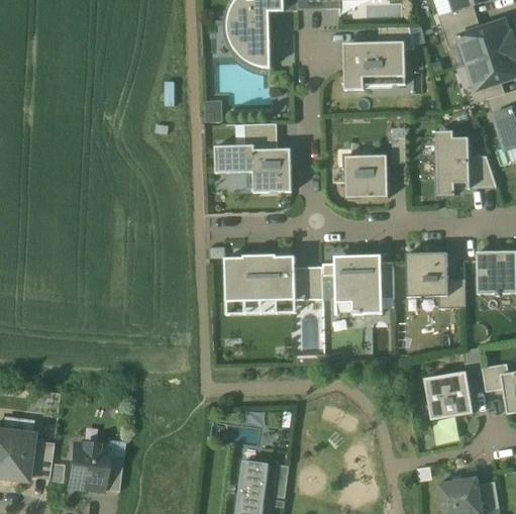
[(235,0),(232,4),(229,10),(230,10),(228,15),(227,20),(227,25),(228,31),(239,31),(240,56),(245,60),(253,64),(260,66),(260,67),(267,68),(271,68),(269,11),(284,11),(283,0),(235,0)]
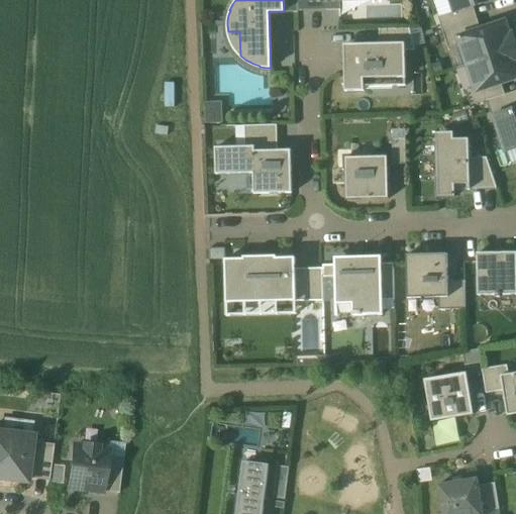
[(283,0),(284,11),(297,10),(297,9),(296,0),(283,0)]
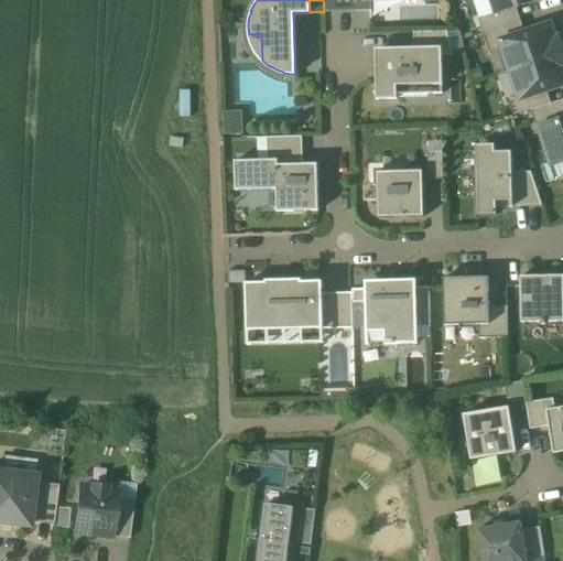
[(354,9),(354,0),(323,0),(324,10),(354,9)]
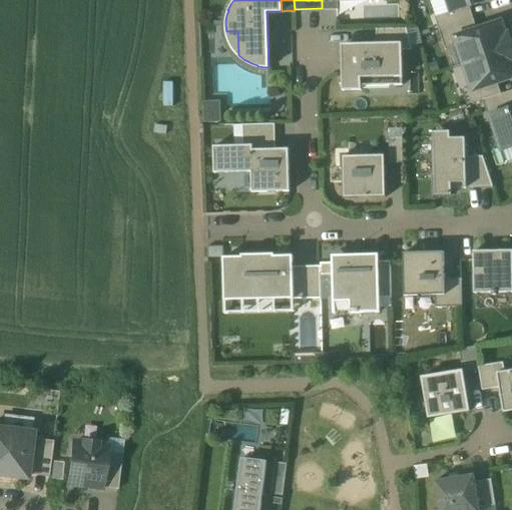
[(445,0),(449,11),(469,5),(485,0),(445,0)]
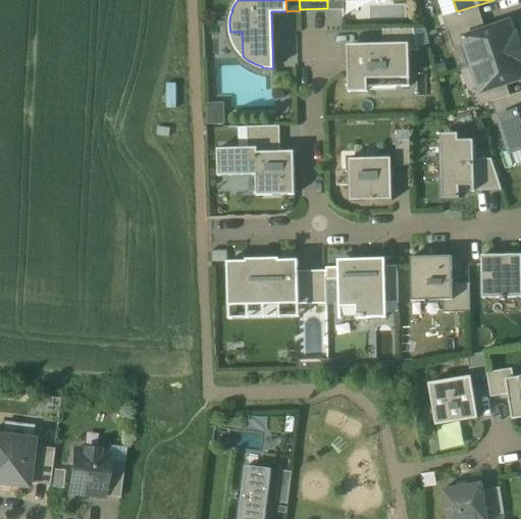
[(447,29),(481,17),(477,5),(457,11),(441,15),(447,29)]
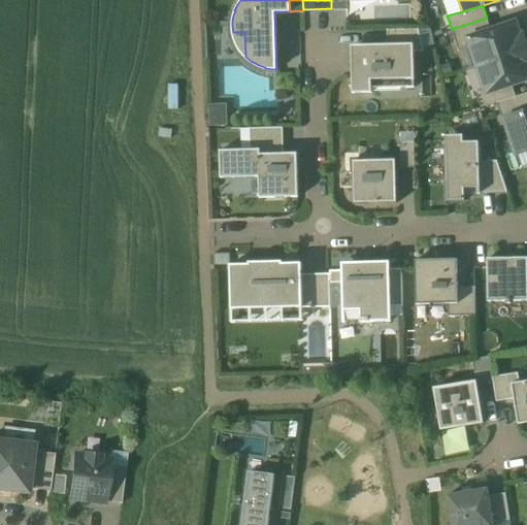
[(487,18),(452,29),(457,46),(469,42),(468,36),(491,29),(487,18)]
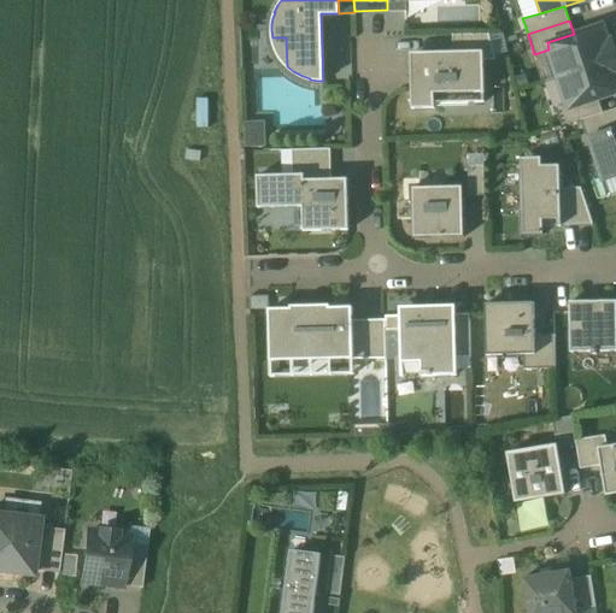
[(574,34),(547,42),(549,49),(557,75),(615,56),(610,39),(606,40),(602,24),(574,34)]
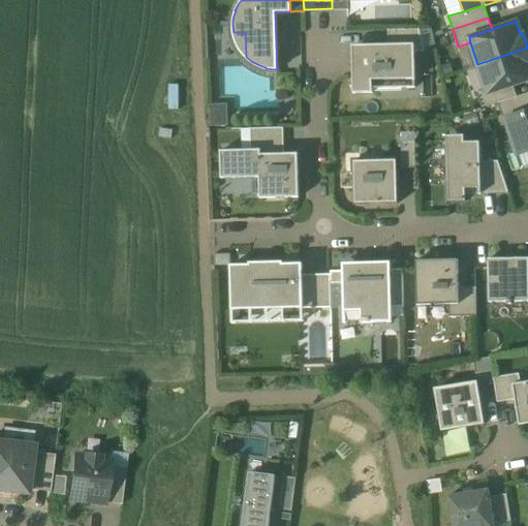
[(418,28),(387,28),(387,43),(413,42),(413,50),(424,50),(418,28)]
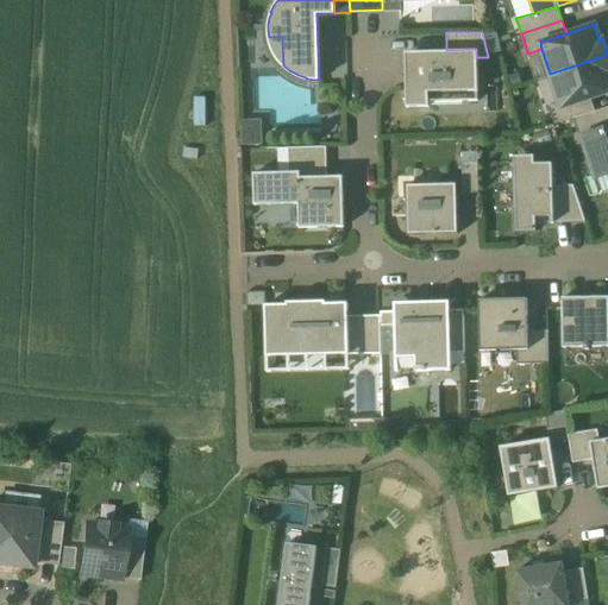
[(283,65),(282,37),(269,37),(270,44),(273,50),(275,56),(280,62),(283,65)]
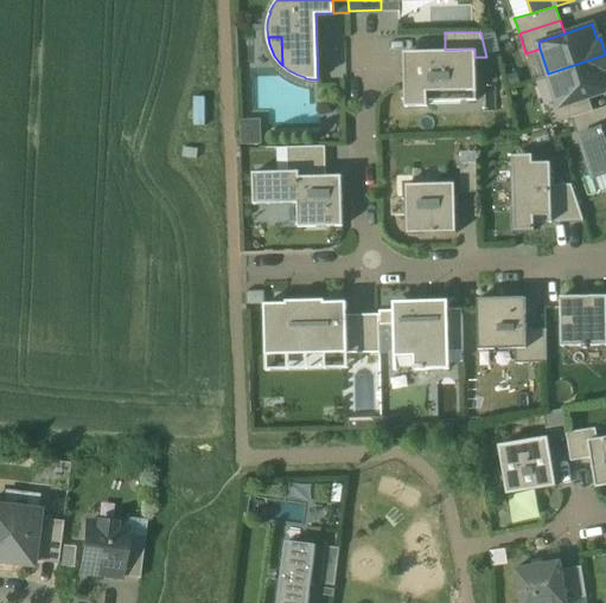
[(445,50),(403,51),(404,106),(427,104),(427,90),(476,89),(474,57),(474,49),(445,50)]
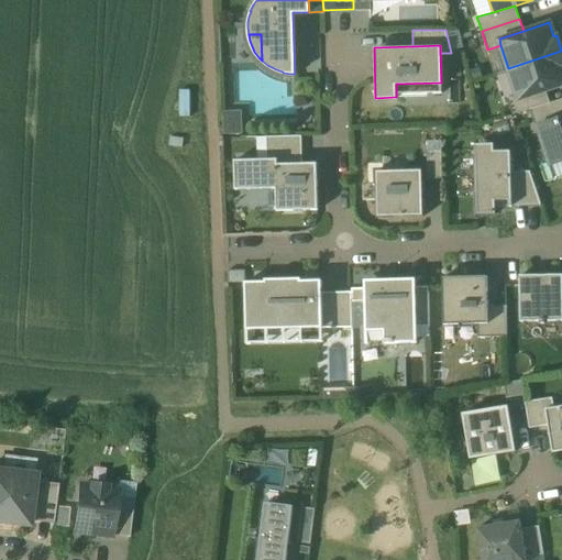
[(561,51),(508,68),(517,94),(518,98),(546,89),(561,83),(561,51)]
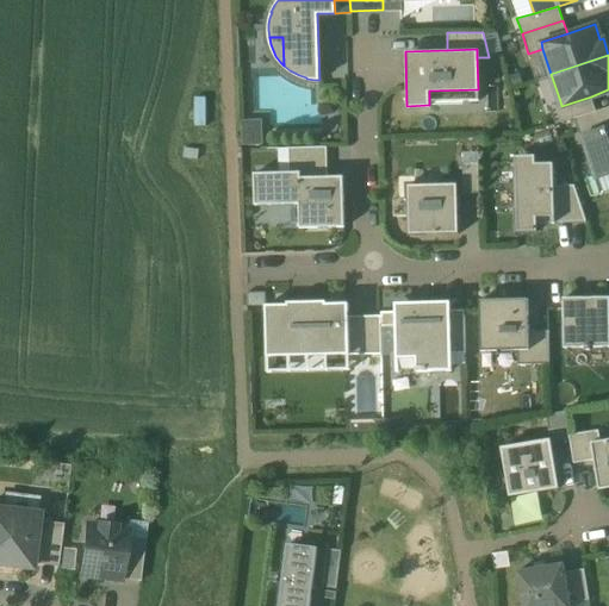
[(591,97),(561,106),(560,101),(548,105),(555,123),(573,117),(595,110),(591,97)]
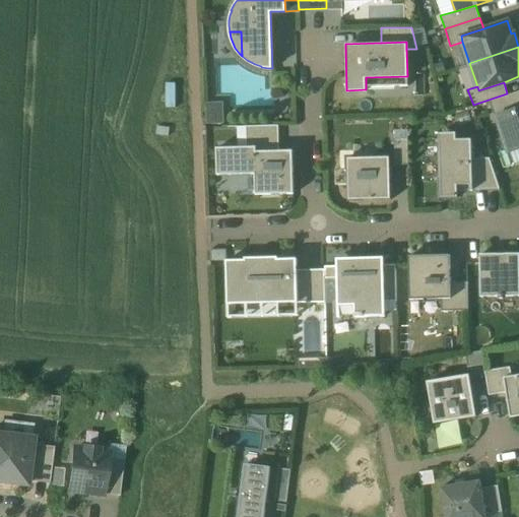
[(518,89),(507,93),(489,100),(495,118),(498,117),(498,116),(518,108),(518,89)]
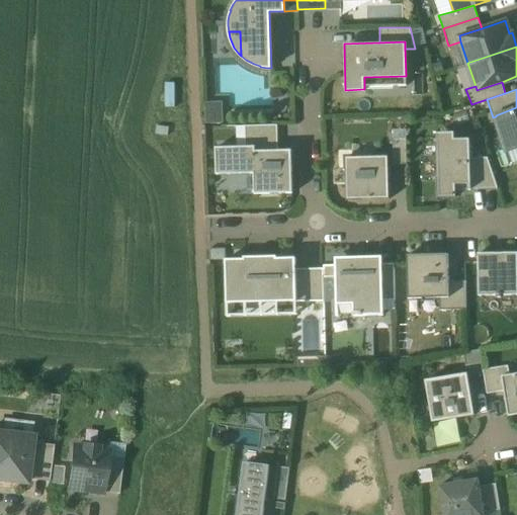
[(222,100),(204,100),(204,122),(223,121),(222,100)]
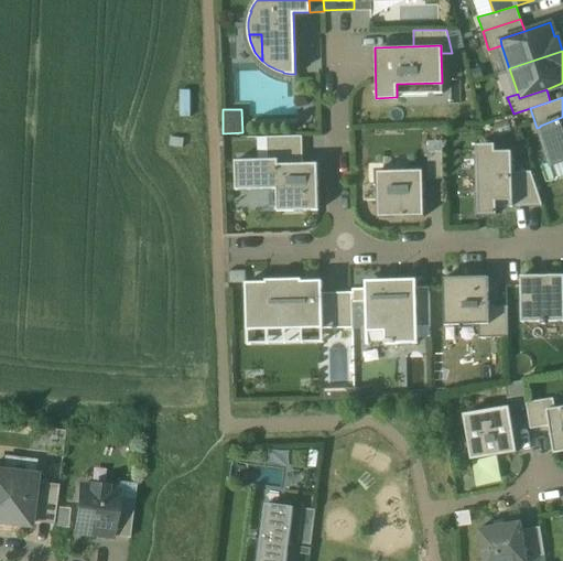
[(562,117),(540,126),(540,127),(552,162),(562,158),(562,117)]
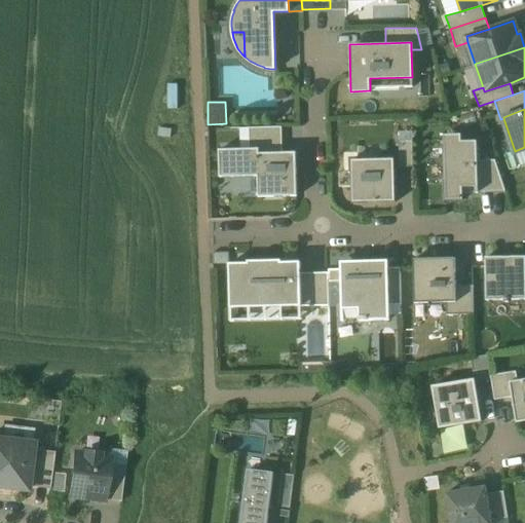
[(282,151),(280,125),(248,126),(249,147),(259,147),(259,152),(282,151)]
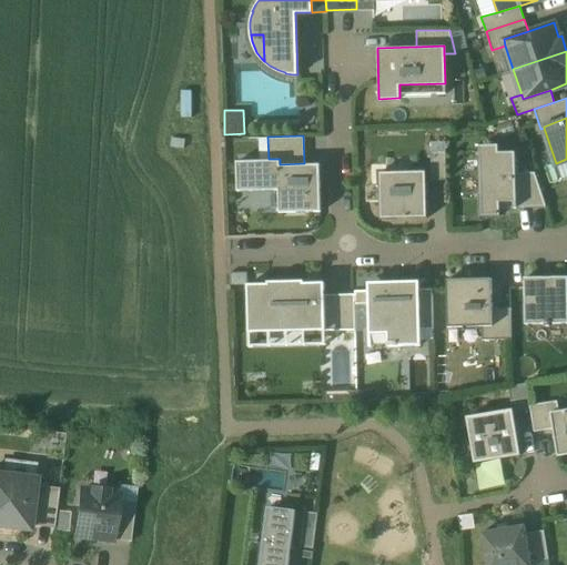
[(514,151),(498,151),(497,143),(478,144),(481,215),(499,214),(499,208),(516,207),(515,172),(514,151)]
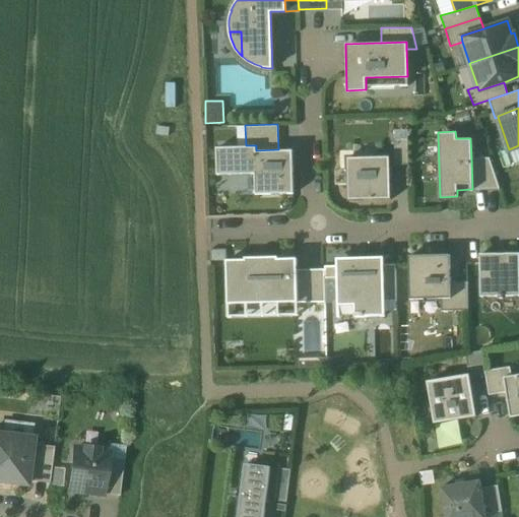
[(407,137),(394,137),(394,164),(408,164),(407,137)]
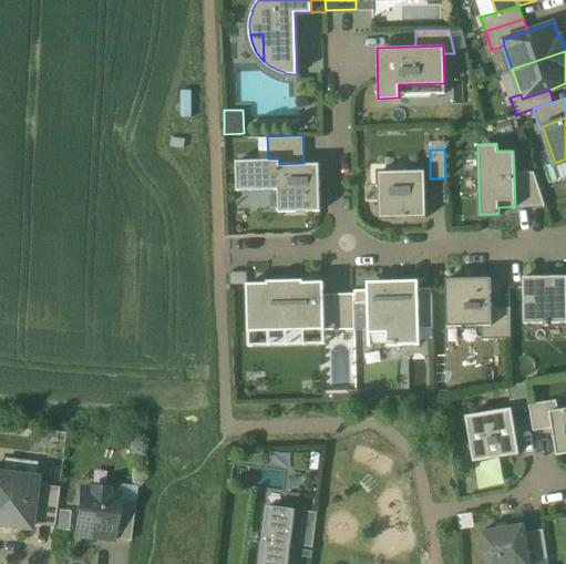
[(268,159),(236,160),(236,190),(277,188),(278,211),(319,211),(319,178),(312,178),(312,163),(304,163),(279,164),(279,159),(268,159)]
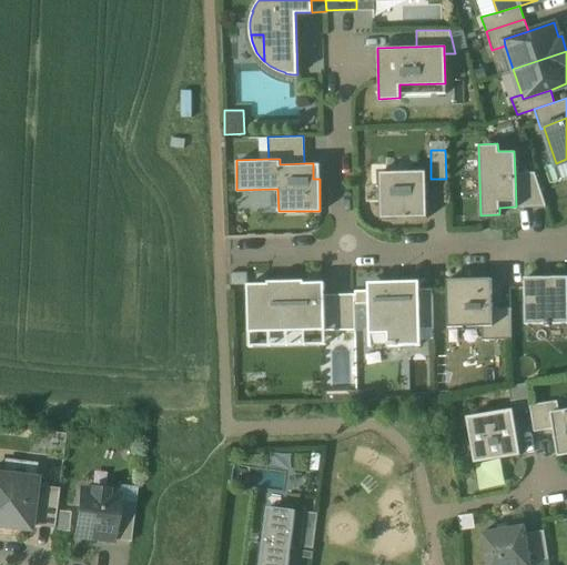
[(425,170),(378,171),(380,218),(426,217),(425,170)]
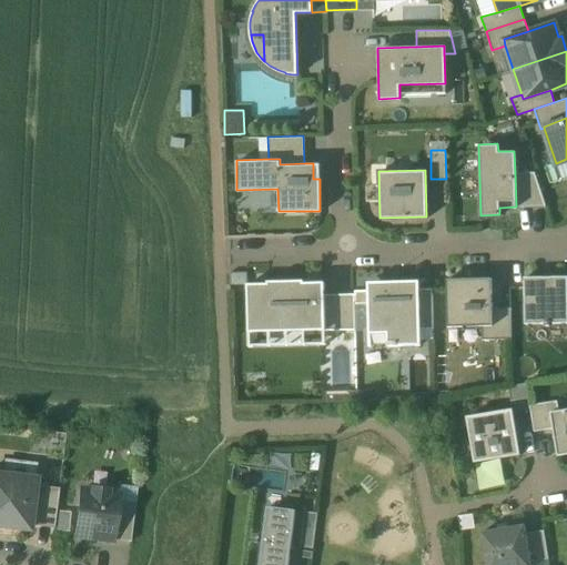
[(534,171),(515,172),(516,207),(545,205),(534,171)]
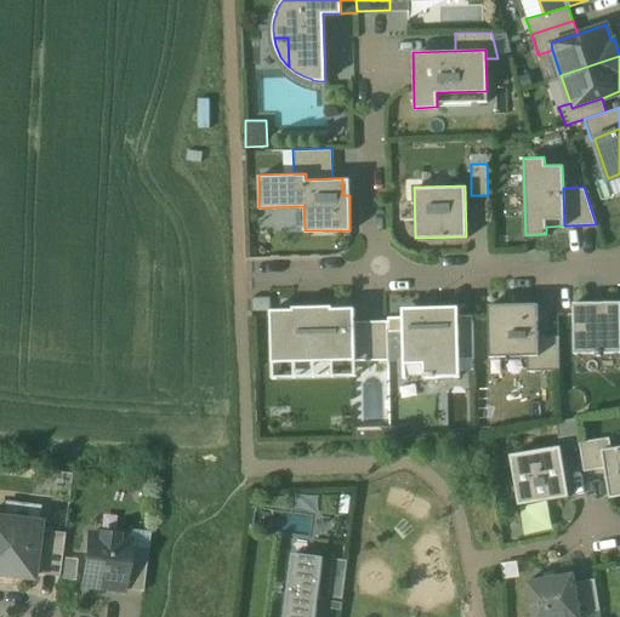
[(272,307),(272,295),(252,295),(252,307),(272,307)]
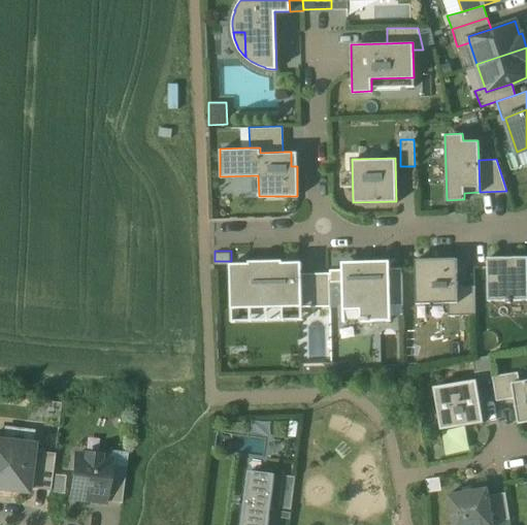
[(526,256),(512,257),(503,257),(487,257),(487,273),(488,273),(488,282),(487,282),(488,300),(504,300),(504,299),(506,299),(506,302),(511,302),(509,299),(512,299),(513,299),(526,299),(526,256)]
